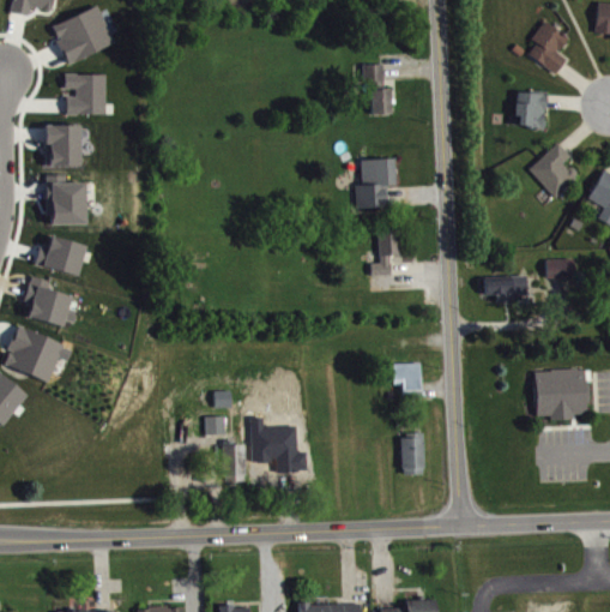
[(13,0),(11,13),(28,17),(30,7),(52,11),(54,0),(13,0)]
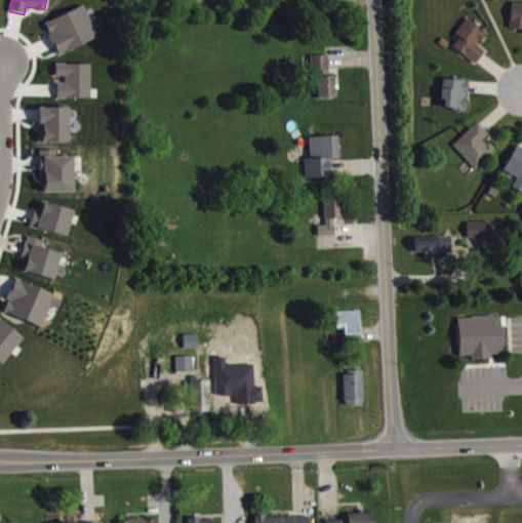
[(521,3),(511,3),(509,29),(521,29),(521,3)]
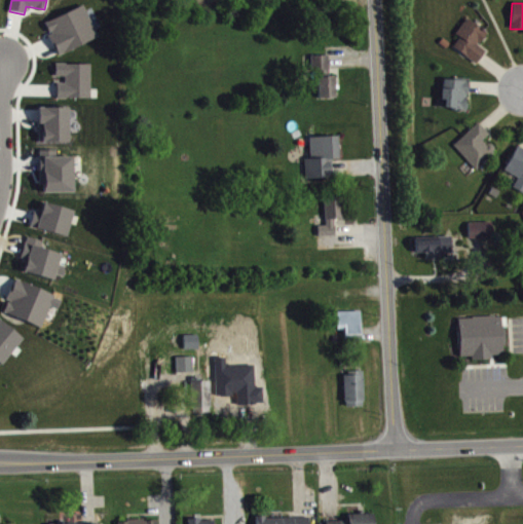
[(98,37),(83,5),(43,24),(58,55),(98,37)]
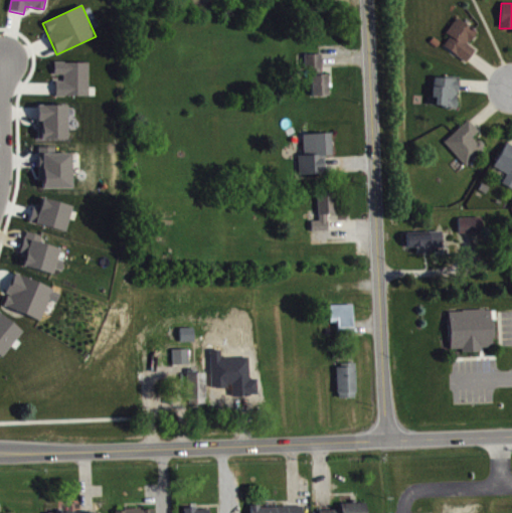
[(468,45),(477,31),(456,18),(446,33),(450,36),(443,46),(467,61),(475,49),(468,45)]
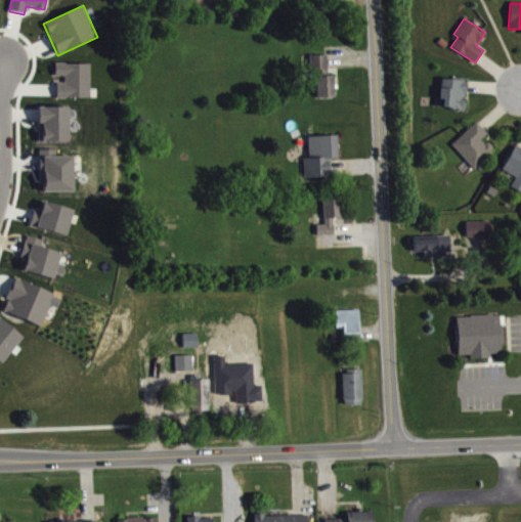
[(305,51),(306,71),(312,71),(313,92),(331,91),(330,72),(323,72),(323,50),(305,51)]
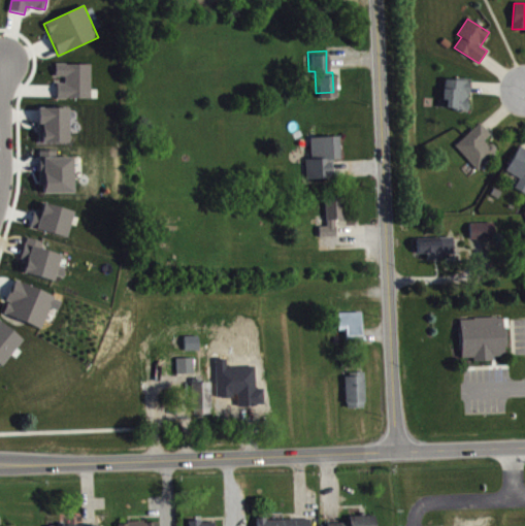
[(91,65),(55,64),(55,76),(65,76),(65,84),(57,84),(57,99),(91,99),(91,65)]
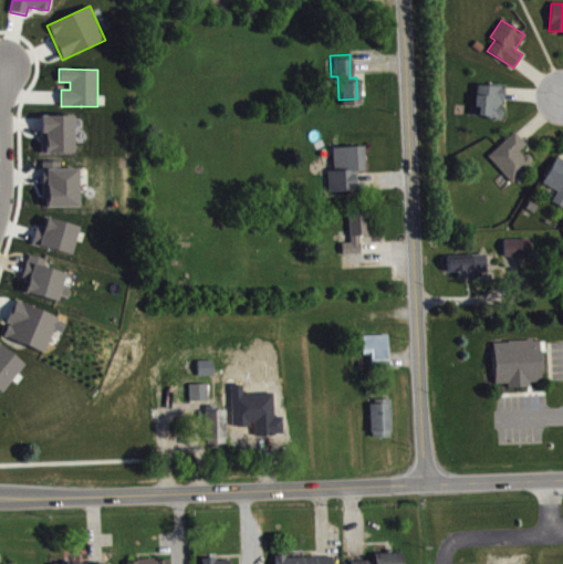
[(473,117),(502,118),(504,86),(476,85),(473,117)]
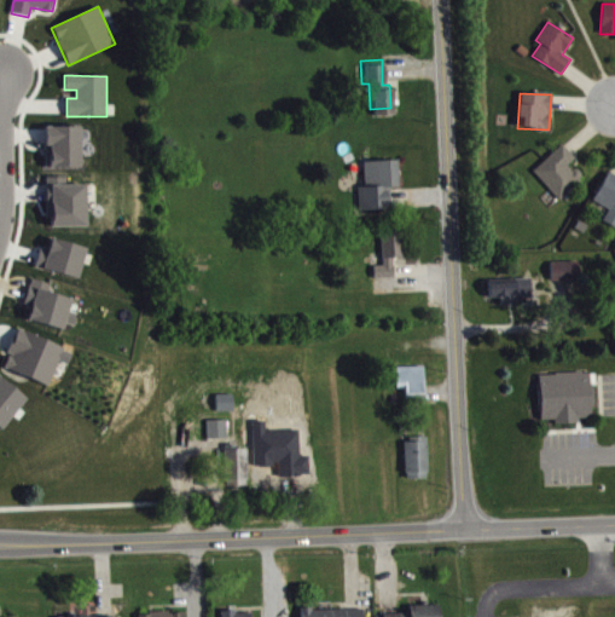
[(45,168),(81,168),(80,126),(45,127),(45,168)]
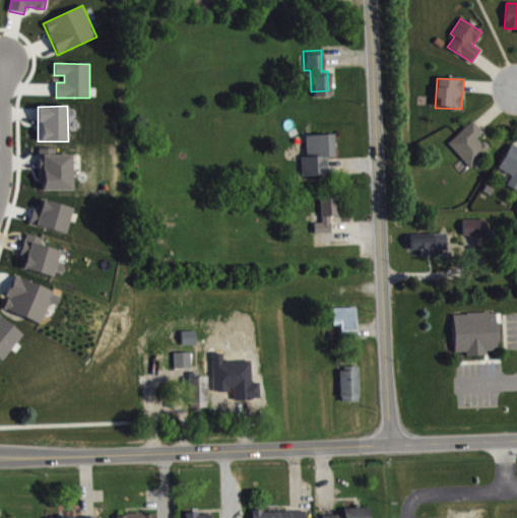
[(479,138),(485,133),(472,121),(448,144),(470,168),(491,149),(479,138)]
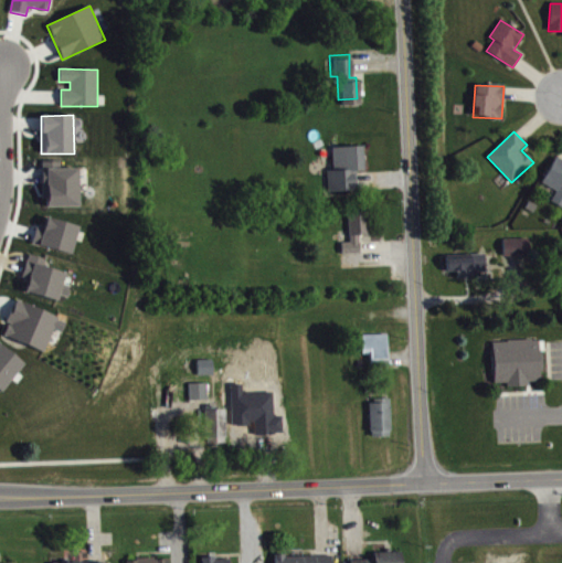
[(328,142),(329,166),(324,166),(325,187),(352,184),(351,174),(351,165),(359,165),(358,141),(328,142)]
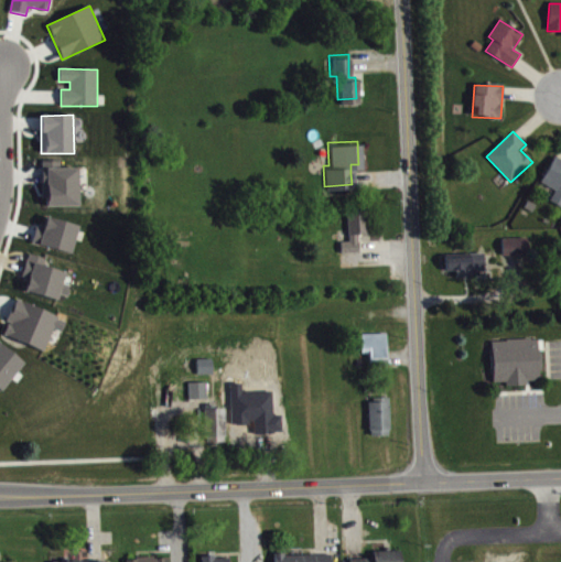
[(556,191),(551,202),(560,206),(560,158),(554,155),(541,184),(556,191)]
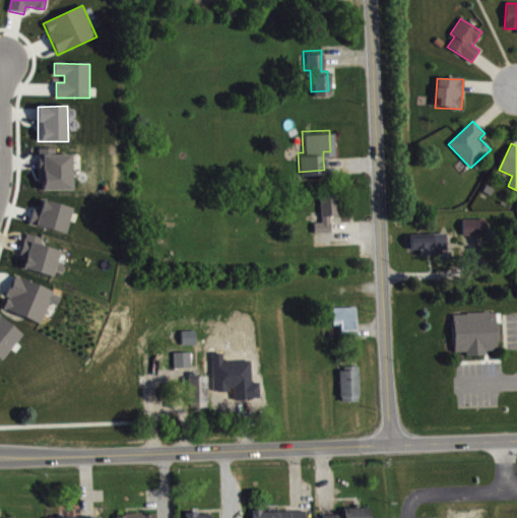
[(72,154),(56,154),(56,149),(39,149),(39,183),(42,183),(43,191),(72,190),(72,154)]
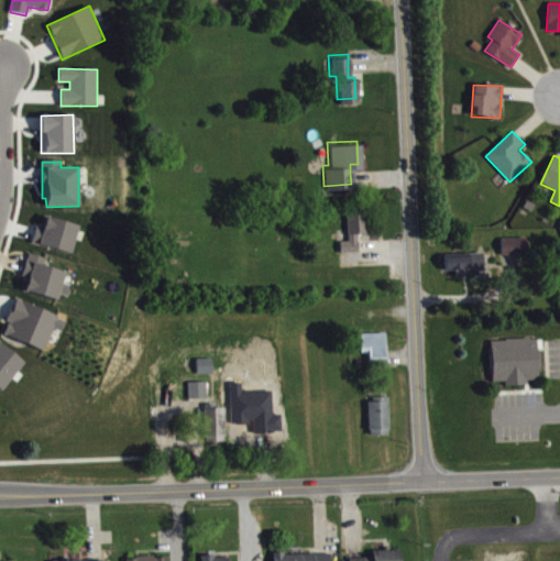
[(341,207),(343,237),(336,238),(337,249),(354,248),(353,229),(363,229),(362,206),(341,207)]
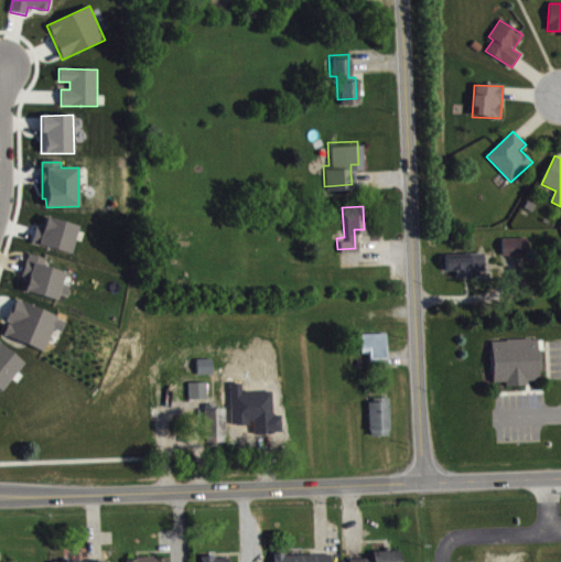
[(78,226),(46,217),(44,226),(38,225),(32,242),(71,255),(78,226)]
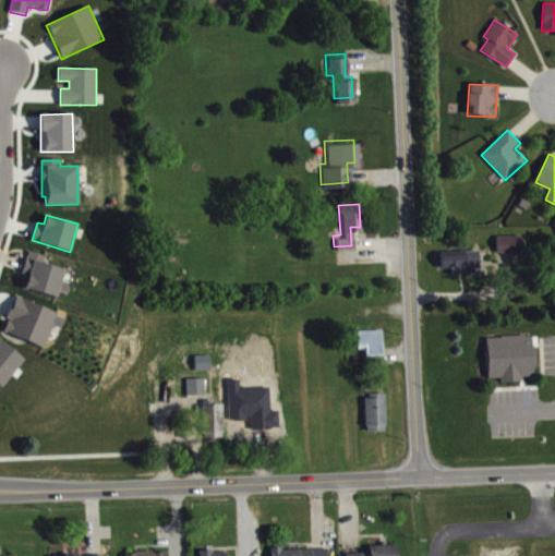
[(492,232),(492,248),(518,248),(518,231),(492,232)]
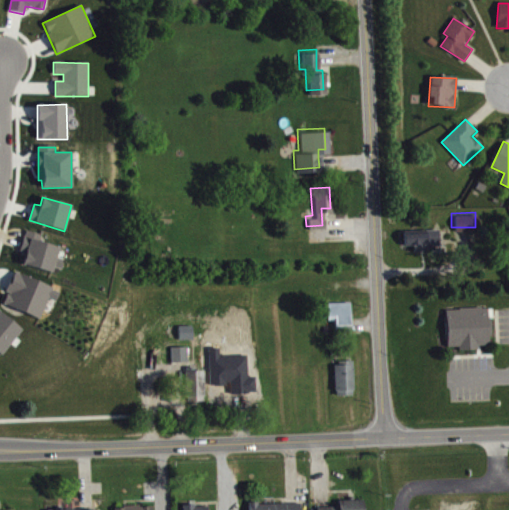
[(399,227),(400,241),(410,240),(410,246),(435,245),(434,225),(399,227)]
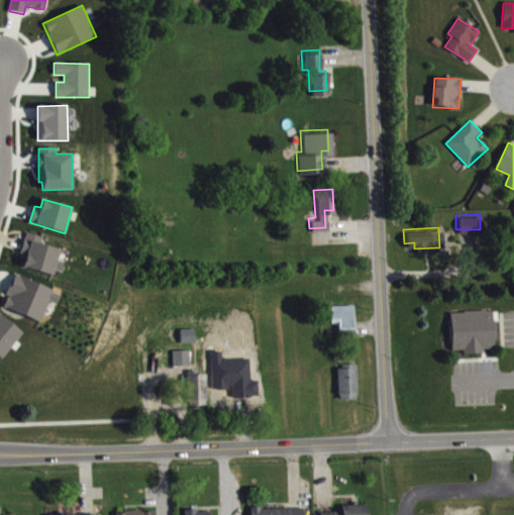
[(62,272),(64,262),(57,261),(60,249),(41,245),(43,237),(26,233),(19,268),(53,275),(54,271),(62,272)]
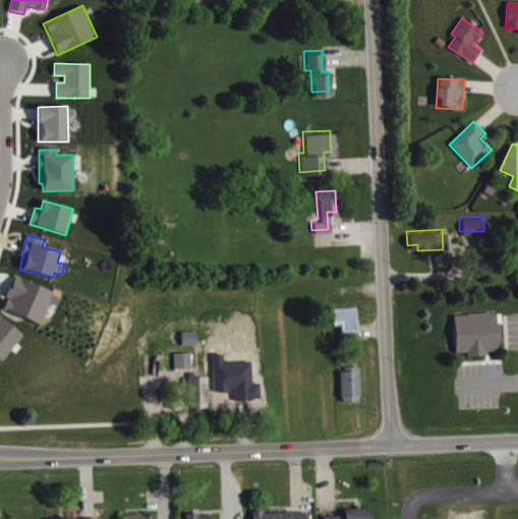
[(42,324),(48,304),(57,307),(62,294),(13,278),(2,311),(42,324)]
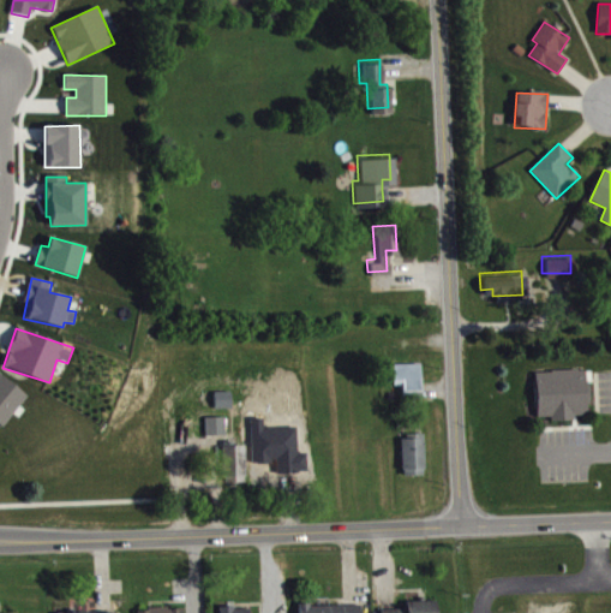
[(389,359),(389,380),(397,380),(397,387),(418,387),(417,358),(389,359)]
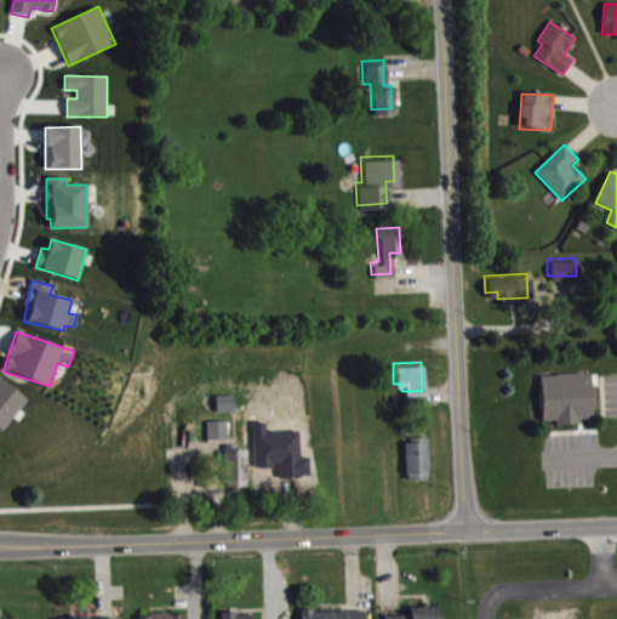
[(536,372),(538,416),(550,415),(550,419),(573,418),(573,415),(573,414),(587,413),(587,402),(590,401),(590,379),(589,369),(578,370),(578,368),(552,369),(552,370),(536,372)]
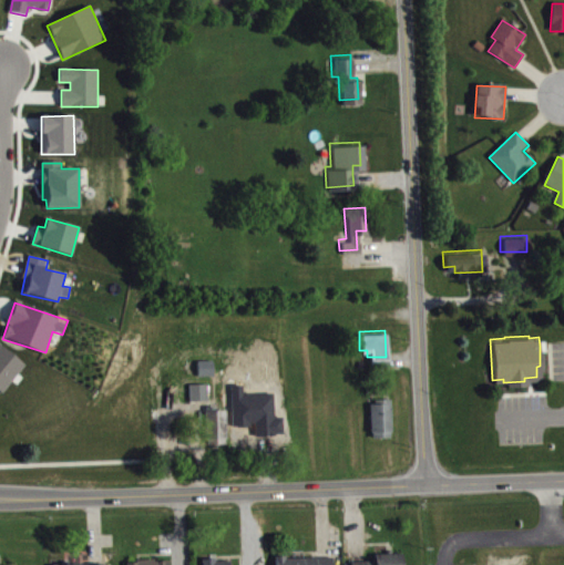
[(0,393),(23,366),(0,346),(0,393)]
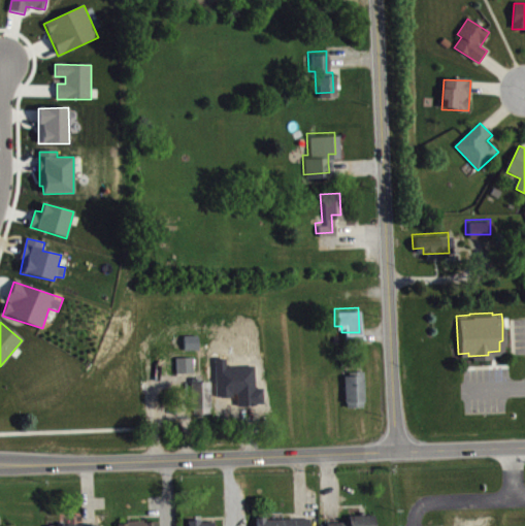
[(193,359),(176,359),(176,374),(194,373),(193,359)]
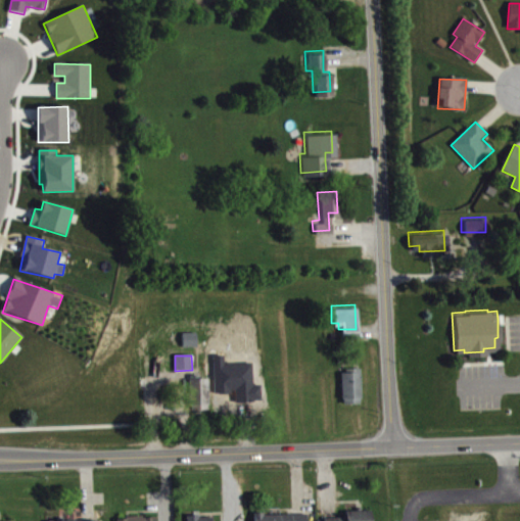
[(356,364),(357,399),(340,399),(339,394),(338,395),(337,369),(341,369),(341,365),(356,364)]
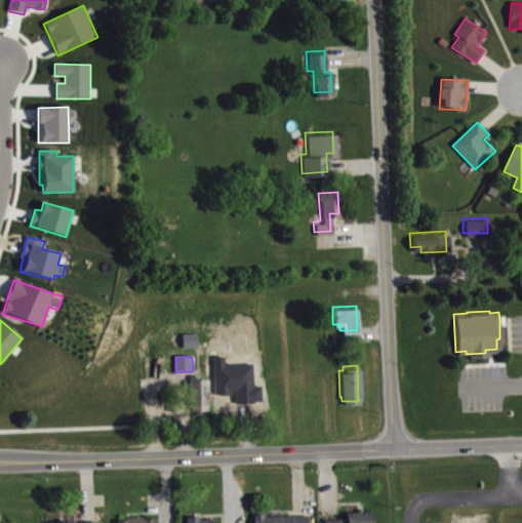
[(373,522),(373,513),(347,514),(348,520),(325,520),(325,522),(373,522)]
